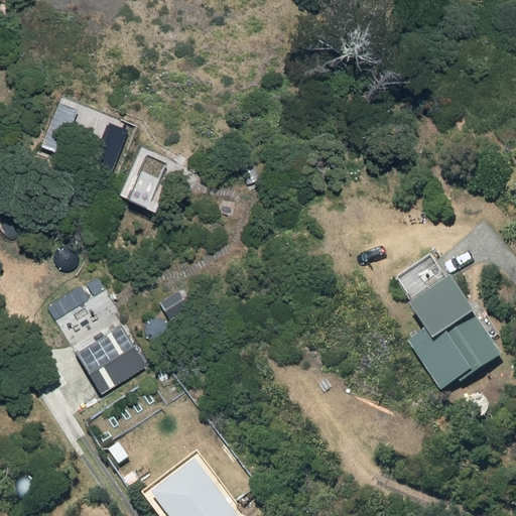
[(503,354),(452,277),(410,304),(426,329),(410,340),(442,388),(459,378),(461,381),(503,354)]
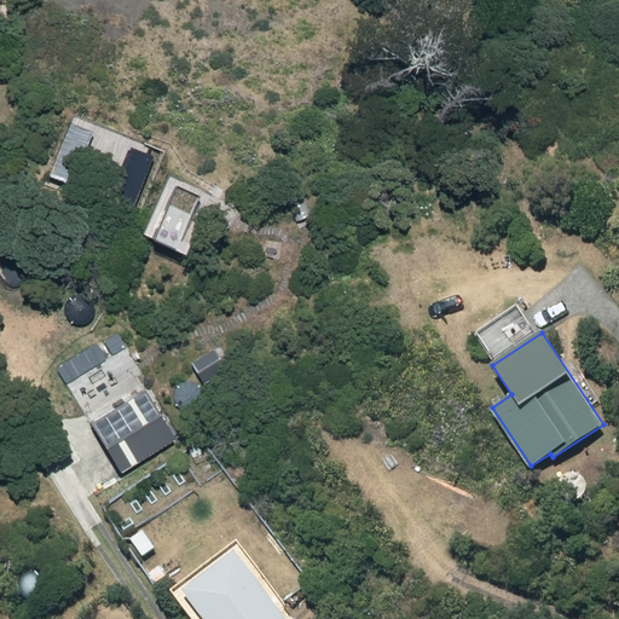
[(97,346),(58,370),(67,385),(105,360),(97,346)]
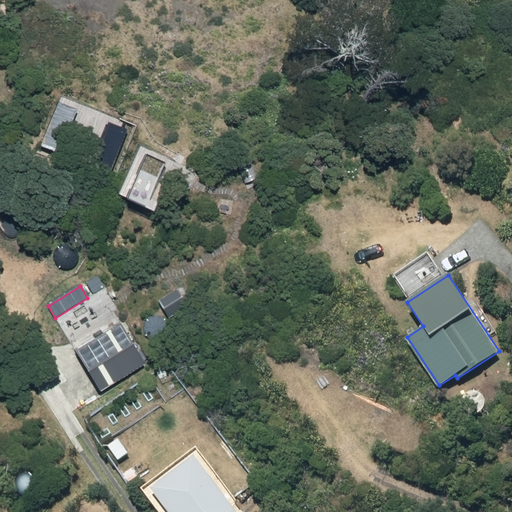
[(120,323),(74,350),(100,392),(145,365),(120,323)]
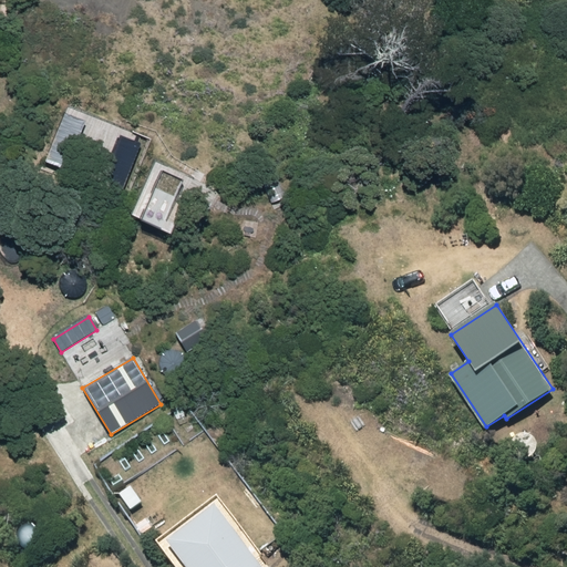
[(265,566),(217,505),(168,542),(187,566),(265,566)]
